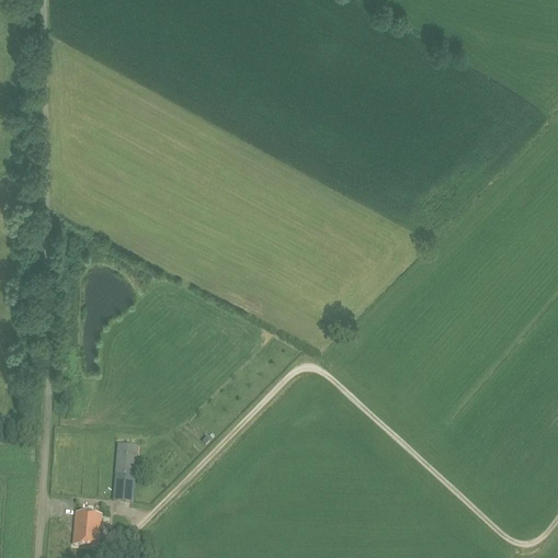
[(110,498),(132,500),(136,443),(114,441),(110,498)]
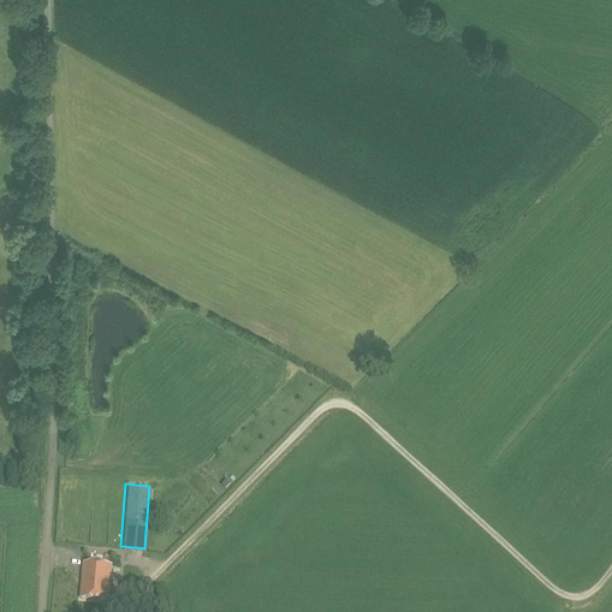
[(77,594),(105,598),(108,562),(113,511),(84,509),(81,552),(82,552),(82,559),(79,559),(77,594)]
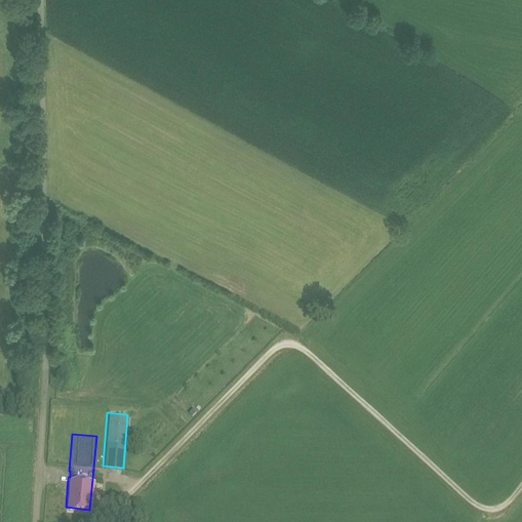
[(47,460),(67,460),(67,450),(47,450),(47,460)]
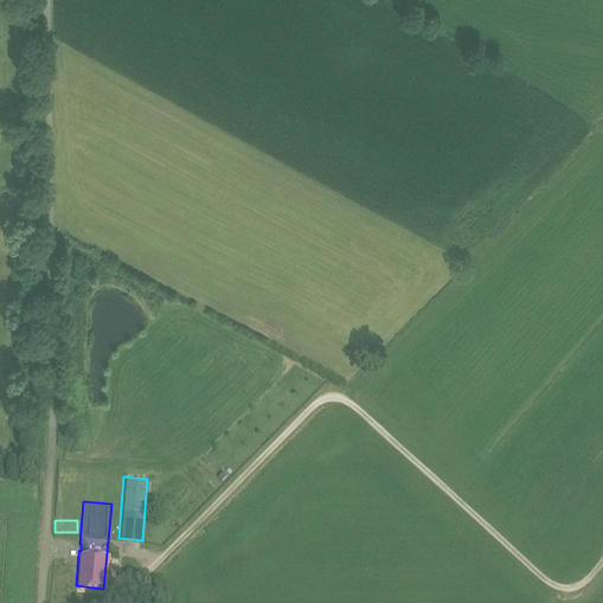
[(115,582),(123,583),(124,572),(116,571),(115,582)]
